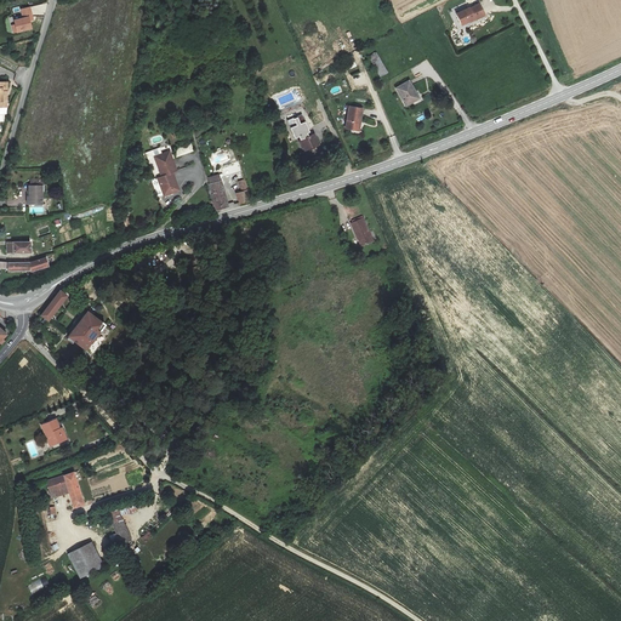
[(471,7),(457,15),(462,26),(476,18),(476,20),(485,16),(480,4),(471,9),(471,7)]
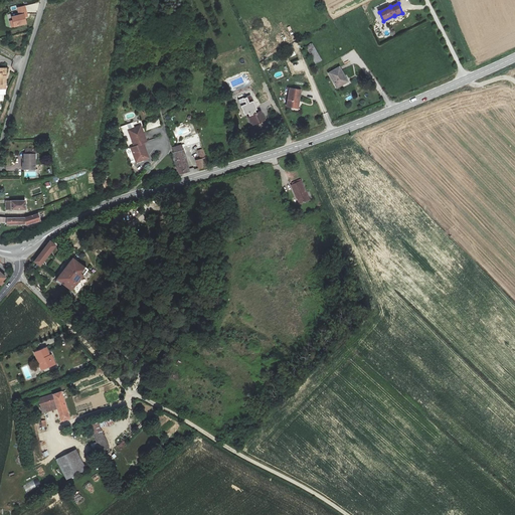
[(11,27),(14,26),(14,27),(27,24),(25,17),(28,16),(25,6),(17,8),(19,15),(12,17),(13,20),(9,21),(11,27)]
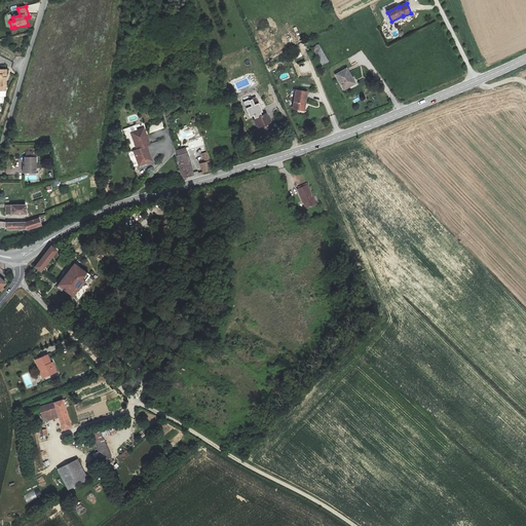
[(318,45),(312,48),(323,65),(328,62),(318,45)]
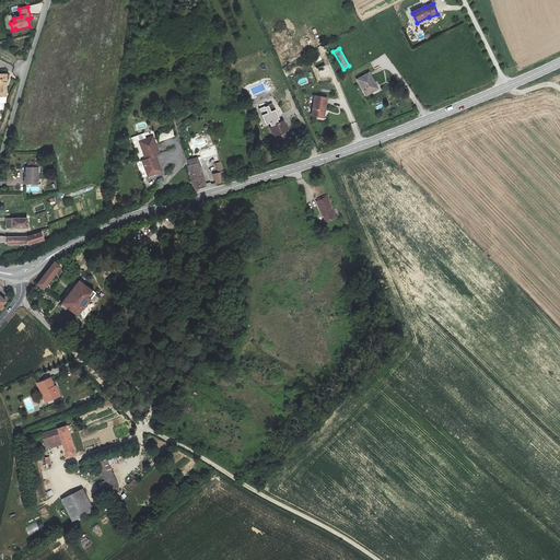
[(370,72),(357,79),(366,96),(380,90),(370,72)]
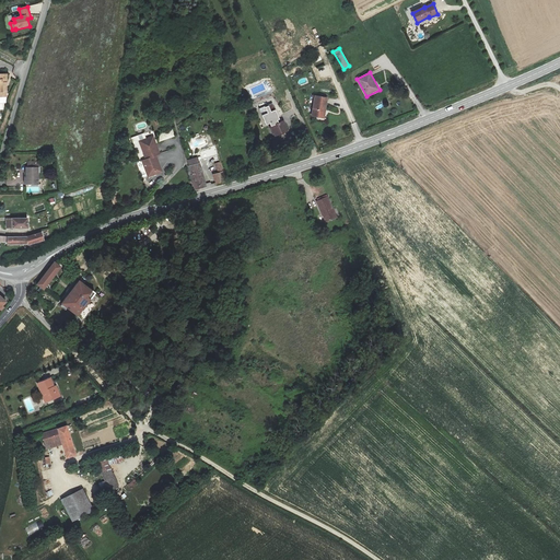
[(313,116),(325,118),(327,98),(315,96),(313,116)]
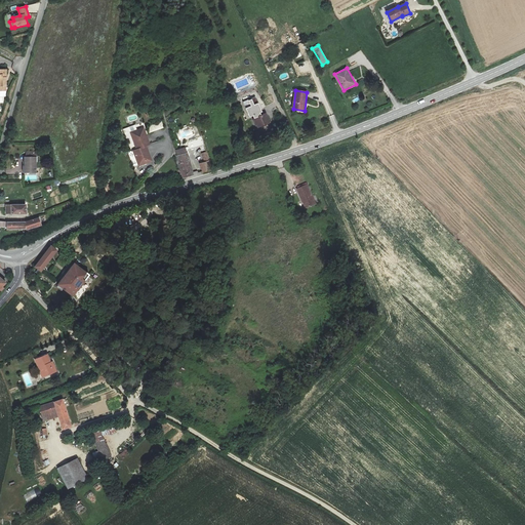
[(267,114),(261,116),(260,113),(263,112),(255,96),(243,102),(250,117),(253,116),(258,128),(271,123),(267,114)]
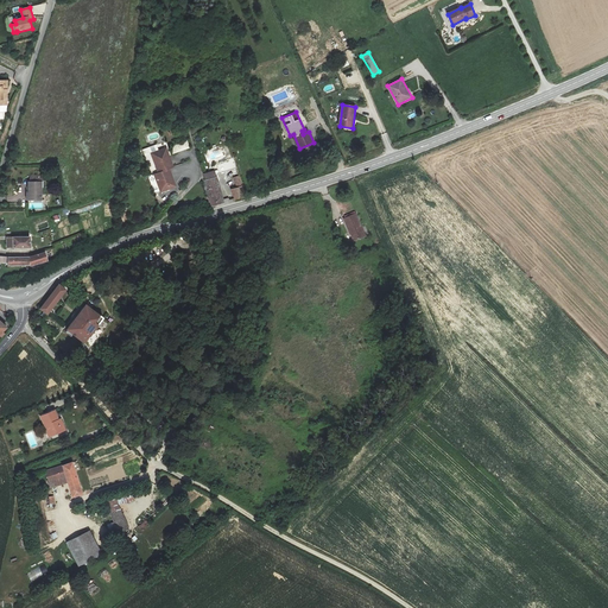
[(171,146),(173,153),(190,149),(188,140),(171,146)]
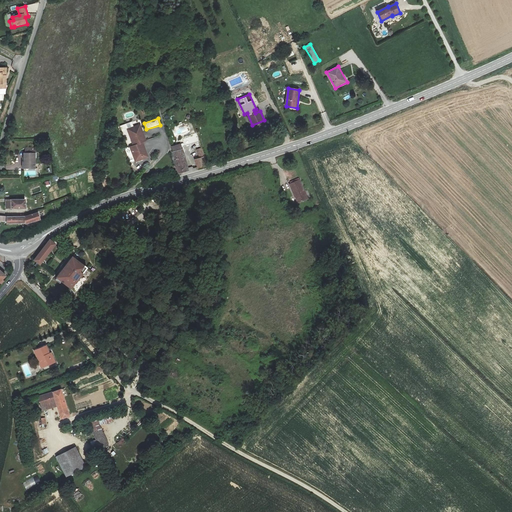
[(139,125),(127,129),(132,145),(130,146),(136,162),(148,158),(142,142),(145,141),(139,125)]
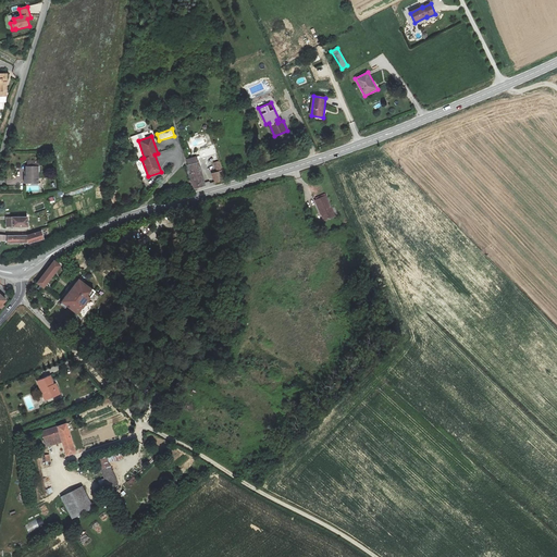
[(194,187),(205,184),(197,157),(186,159),(194,187)]
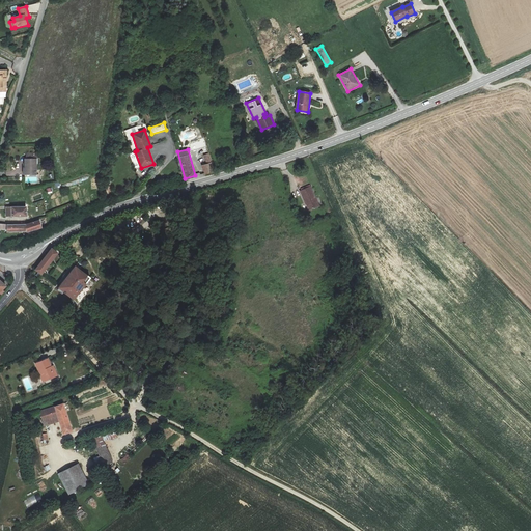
[(204,172),(214,169),(210,154),(203,155),(206,164),(202,166),(204,172)]
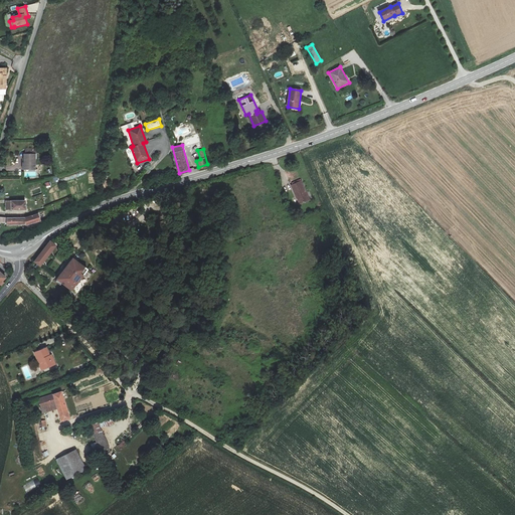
[(37,159),(37,154),(25,154),(23,154),(23,162),(22,162),(22,169),(36,169),(36,159),(37,159)]
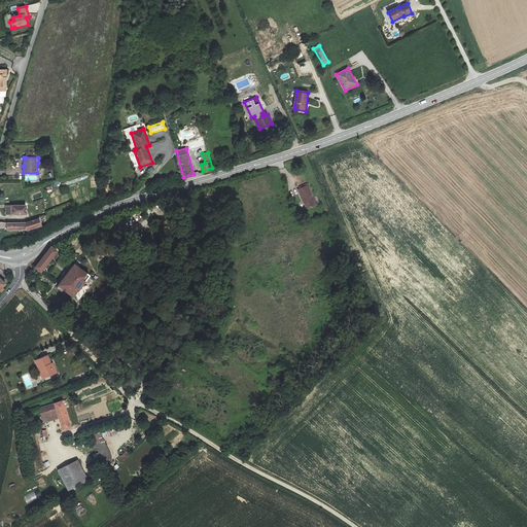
[(311,182),(301,186),(310,207),(320,203),(311,182)]
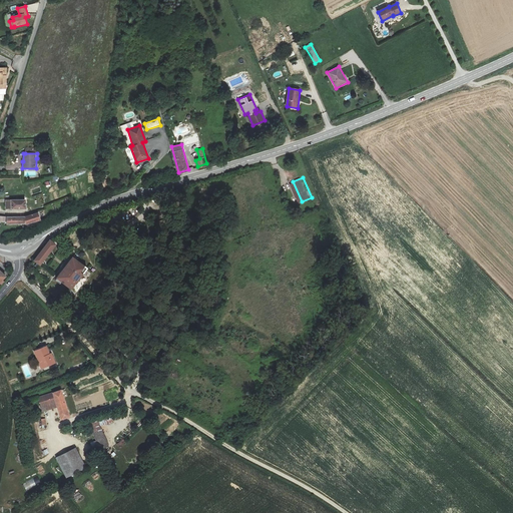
[(11,209),(26,209),(26,199),(5,200),(5,209),(11,209)]
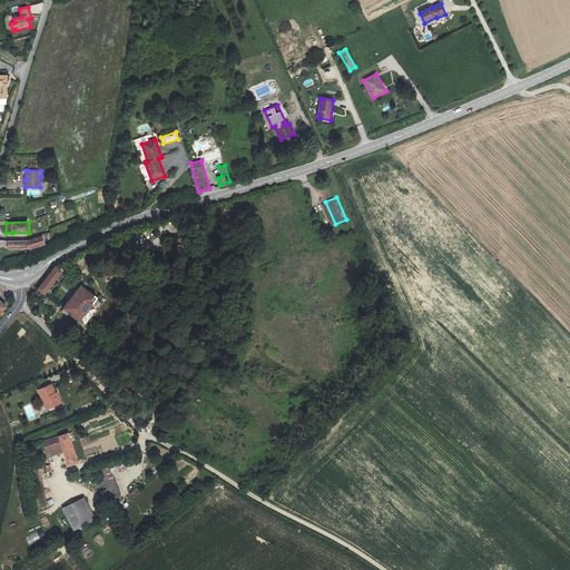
[(0,245),(8,246),(8,249),(29,248),(29,249),(45,245),(42,236),(27,241),(7,241),(0,239),(0,245)]
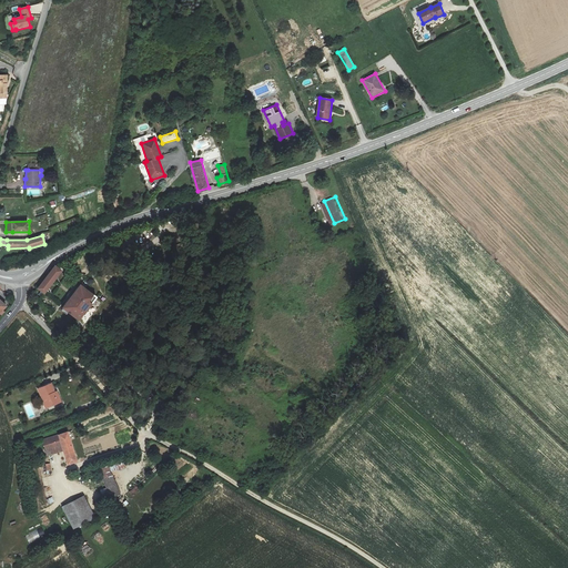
[(56,267),(39,288),(44,293),(61,272),(56,267)]
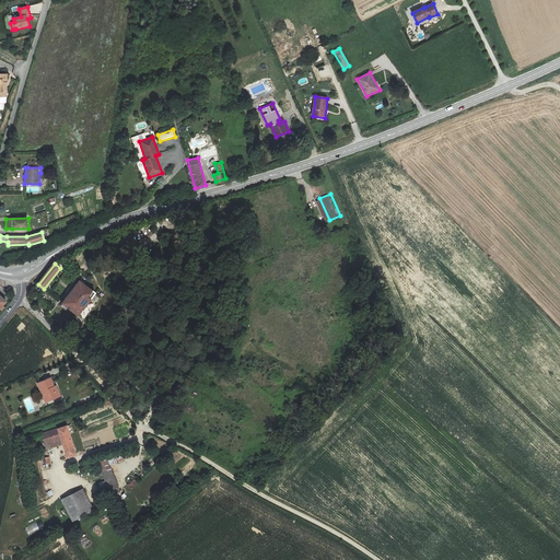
[(80,280),(61,304),(78,317),(96,292),(80,280)]
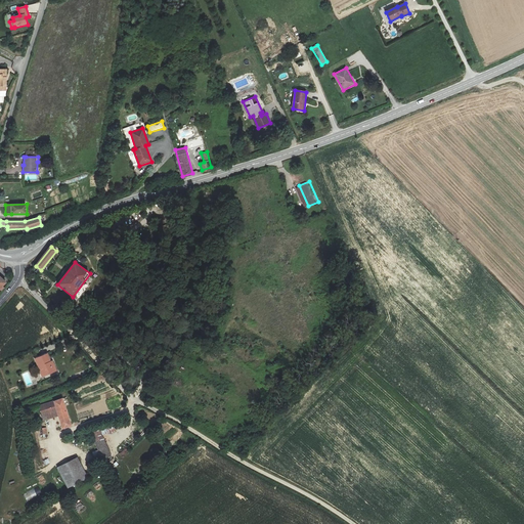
[(35,359),(38,367),(41,366),(45,376),(55,372),(53,364),(50,364),(47,355),(35,359)]
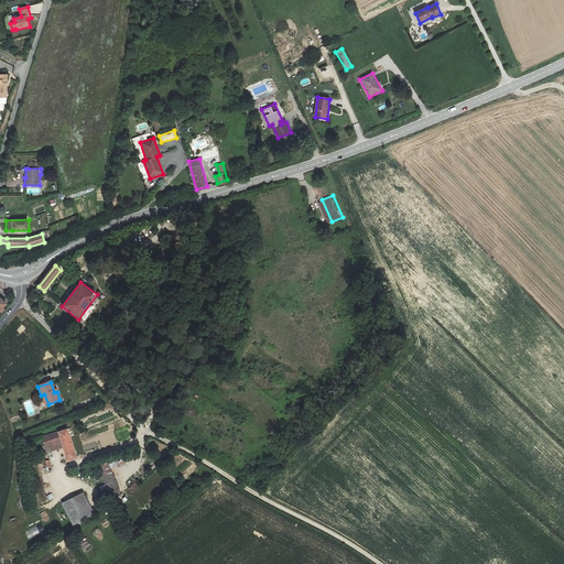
[(63,447),(67,461),(76,458),(67,429),(43,436),(49,452),(63,447)]
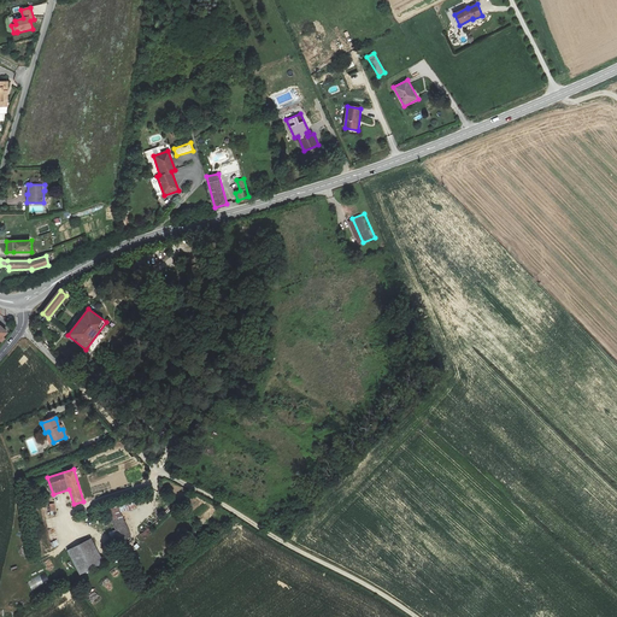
[(122,540),(130,538),(119,512),(128,509),(129,511),(136,509),(133,501),(109,510),(122,540)]
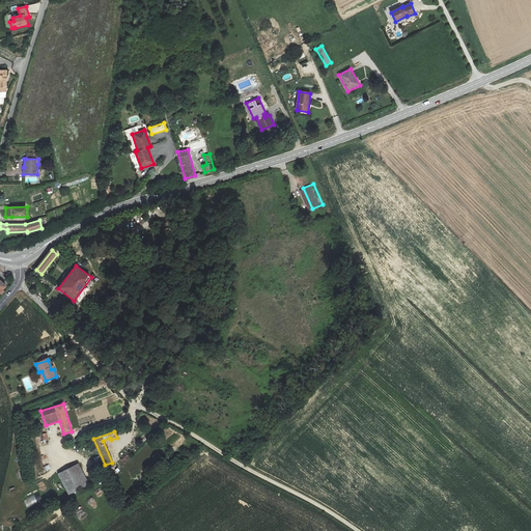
[(78,465),(59,474),(68,494),(88,485),(78,465)]
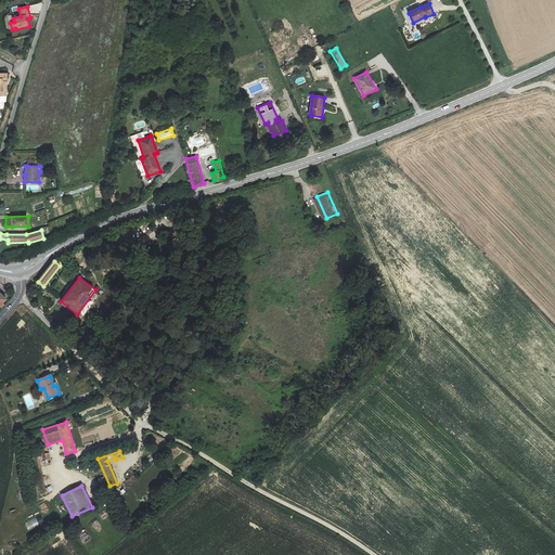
[(40,515),(27,523),(30,530),(44,523),(40,515)]
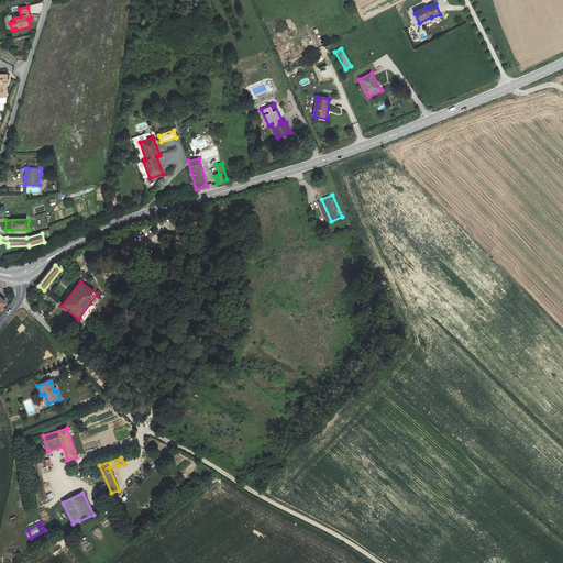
[(98,528),(91,533),(102,549),(109,543),(98,528)]
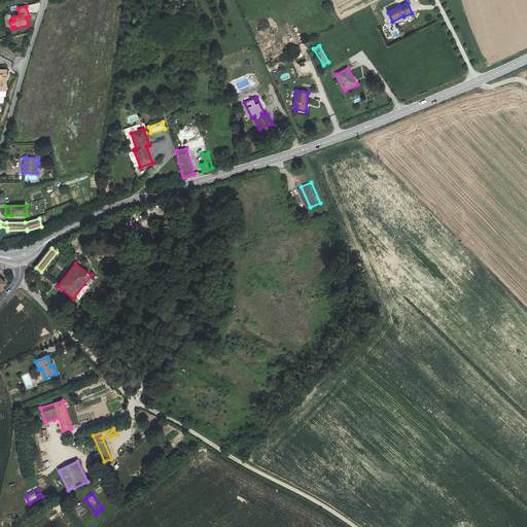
[(80,518),(88,515),(82,505),(76,508),(80,518)]
